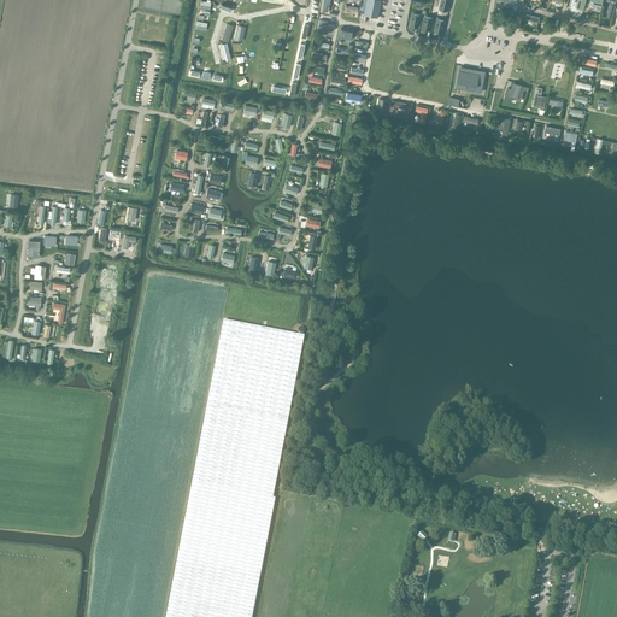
[(366,0),(364,16),(377,18),(381,0),(366,0)]
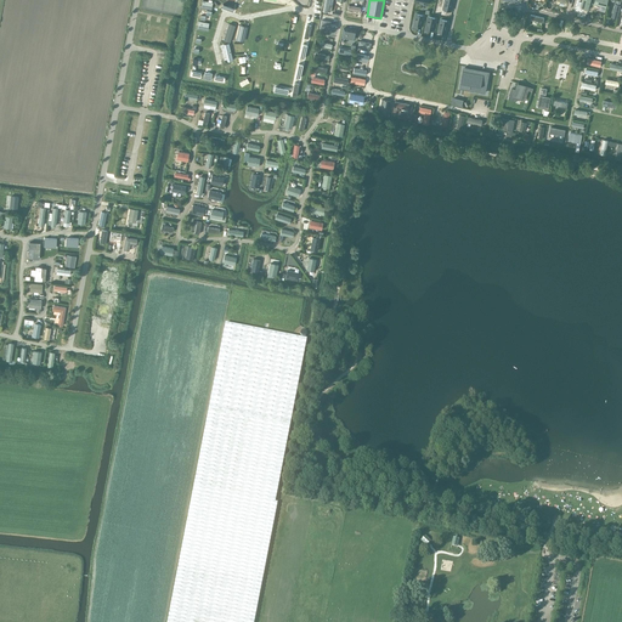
[(581,0),(580,10),(587,11),(589,0),(581,0)]
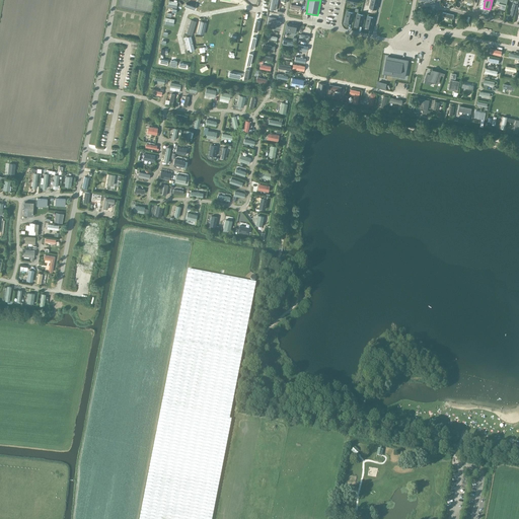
[(207,22),(200,21),(197,33),(204,34),(207,22)]
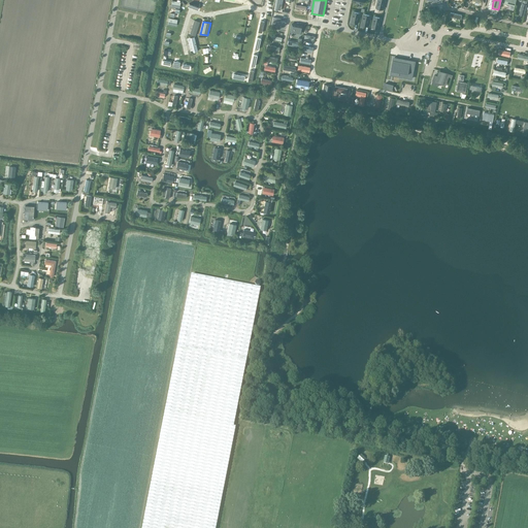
[(299,54),(298,63),(310,65),(312,54),(300,52),(299,54)]
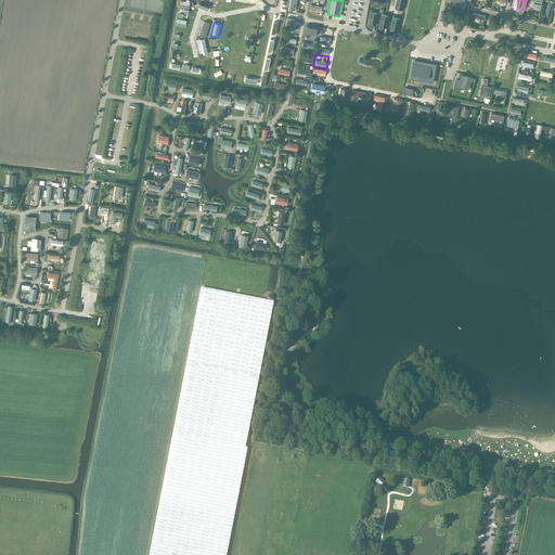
[(413,64),(412,73),(411,78),(433,82),(436,65),(414,61),(414,64),(413,64)]
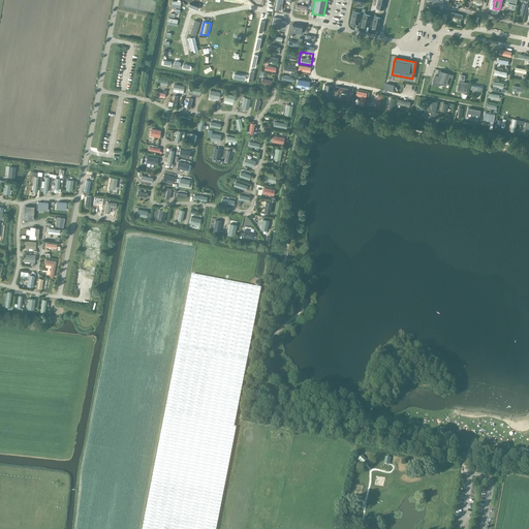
[(432,85),(439,87),(440,84),(443,85),(447,73),(441,70),(439,76),(435,75),(432,85)]
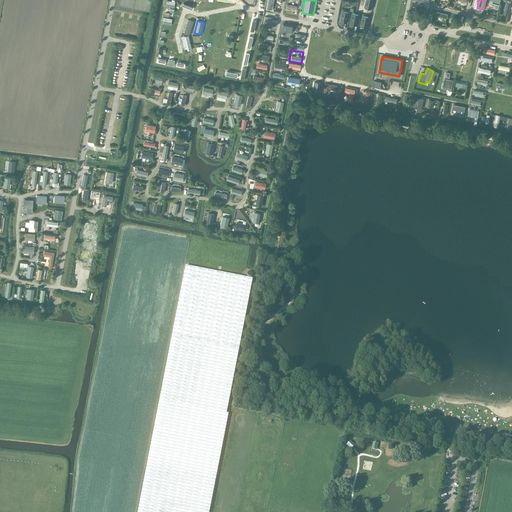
[(414,96),(413,100),(419,101),(418,107),(422,107),(424,98),(414,96)]
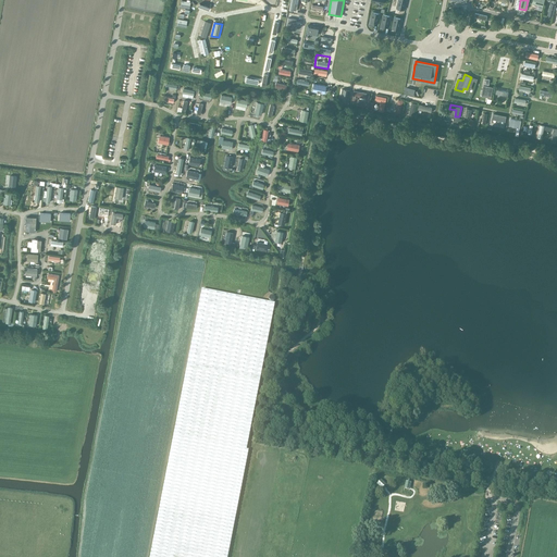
[(170,137),(159,135),(158,143),(168,145),(170,137)]
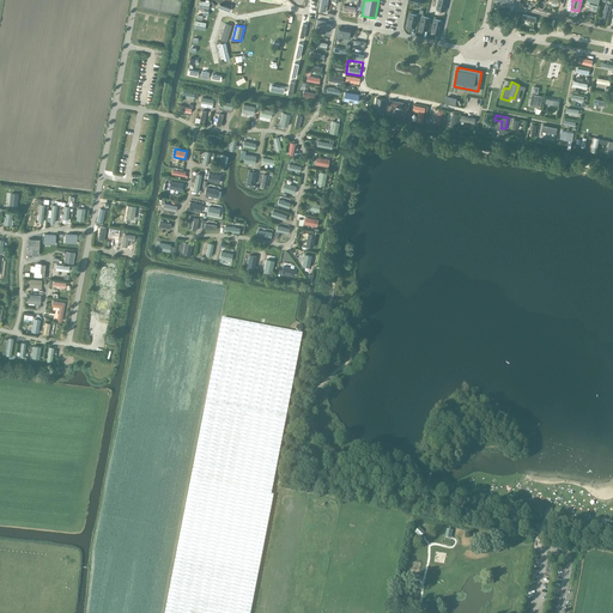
[(256,156),(246,155),(244,162),(255,164),(256,156)]
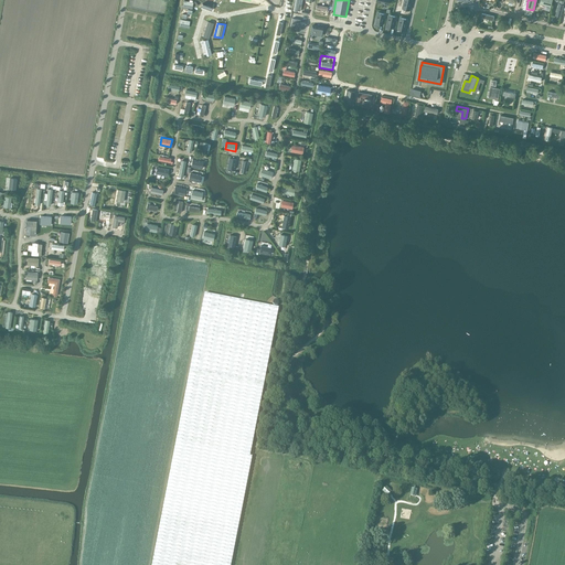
[(236,159),(230,158),(227,169),(234,170),(236,159)]
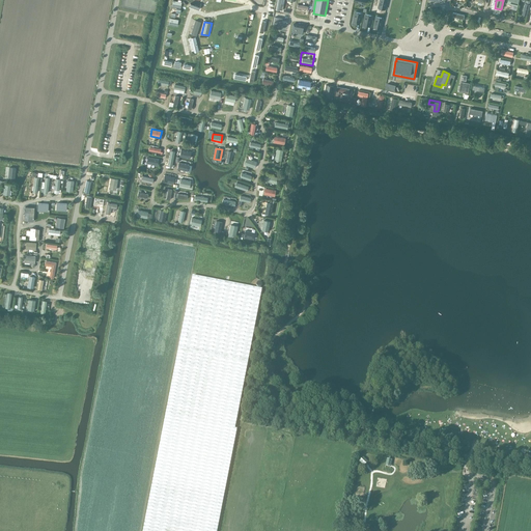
[(257,161),(247,158),(245,164),(255,167),(257,161)]
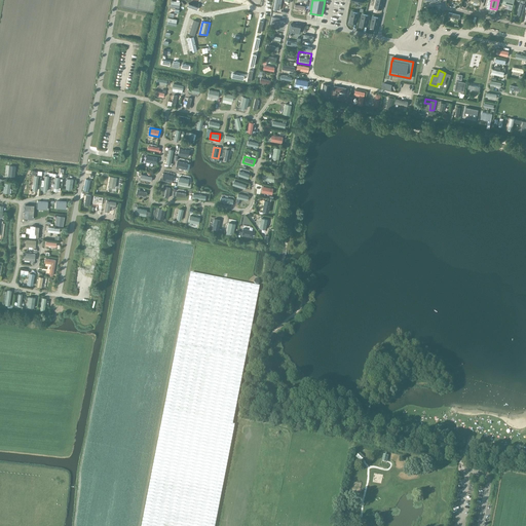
[(173,176),(163,174),(162,180),(172,182),(173,176)]
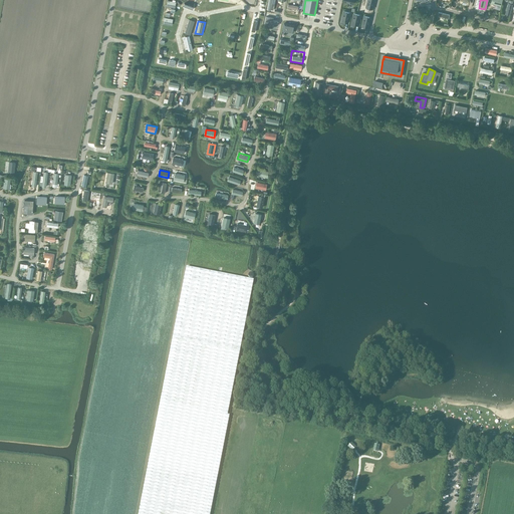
[(268,172),(258,170),(257,176),(267,178),(268,172)]
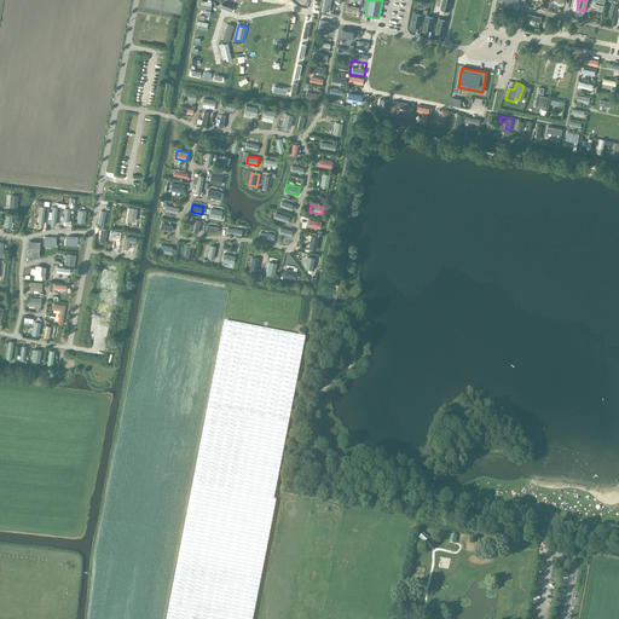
[(290,218),(276,212),(273,218),(288,223),(290,218)]
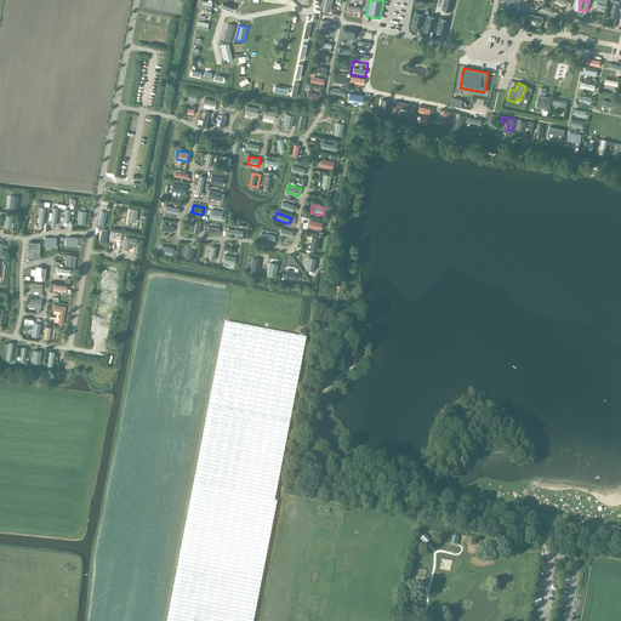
[(194,248),(186,246),(183,257),(193,260),(194,248)]
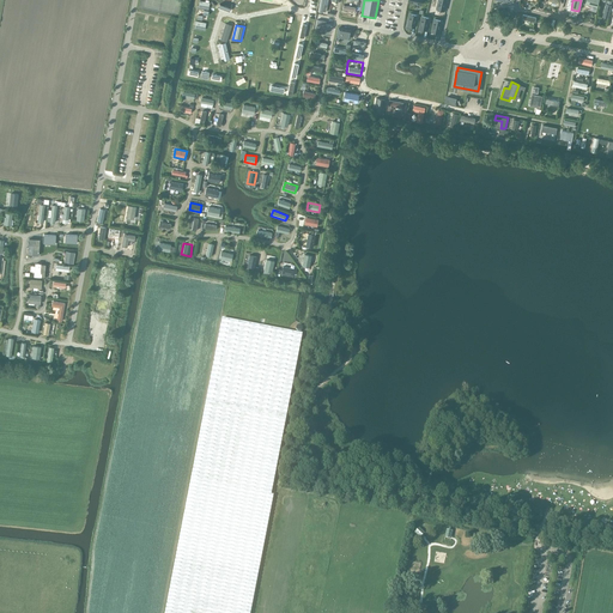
[(222,252),(219,259),(231,261),(232,258),(234,254),(222,252)]
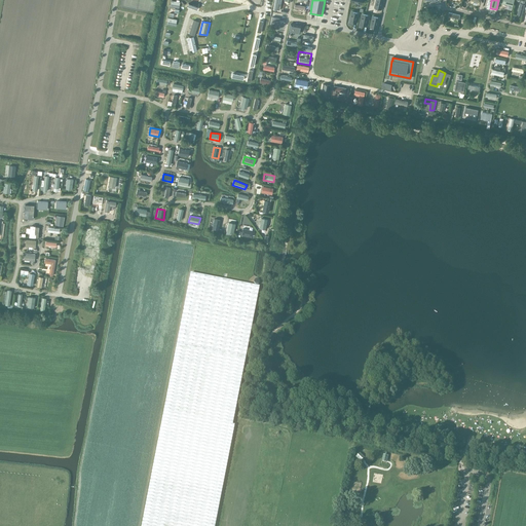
[(218,230),(220,220),(214,219),(212,229),(218,230)]
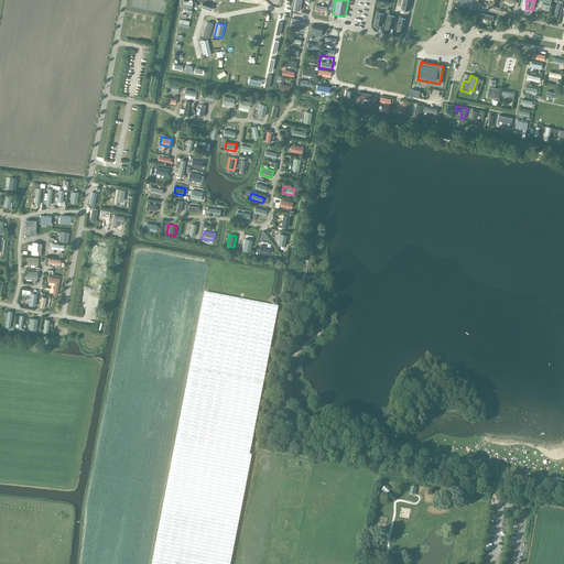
[(250,250),(252,240),(246,239),(243,249),(250,250)]
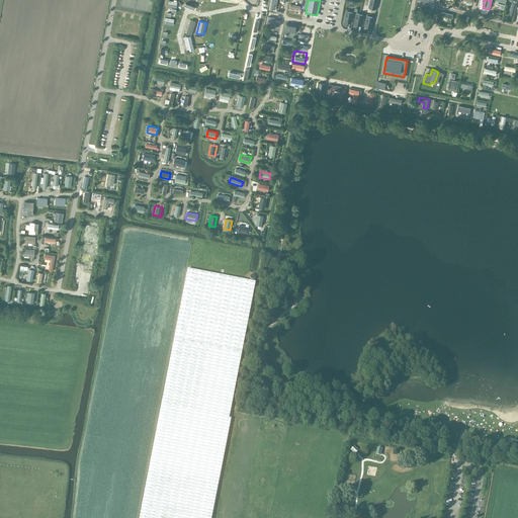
[(173,342),(242,355),(256,282),(194,270),(187,269),(173,342)]
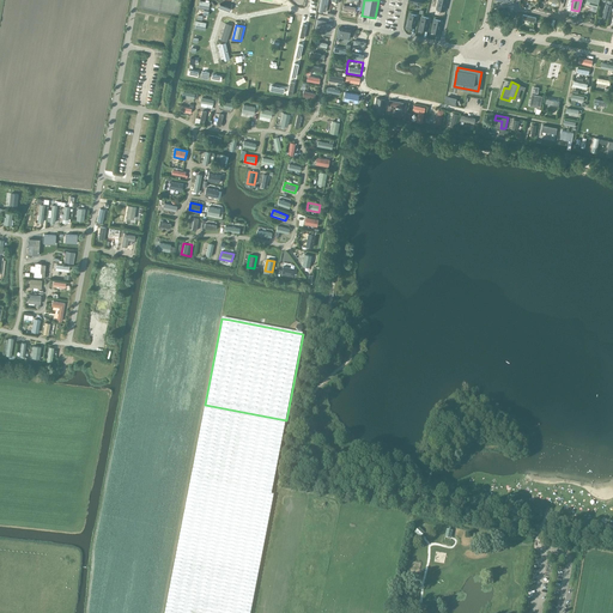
[(164,612),(250,612),(273,496),(271,495),(286,420),(205,405),(190,479),(164,612)]
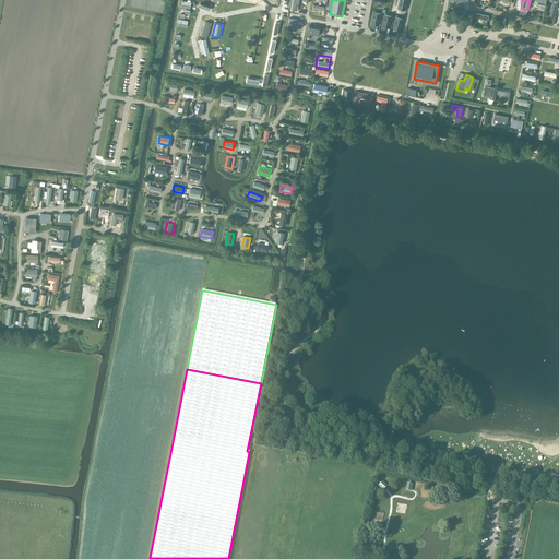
[(383,482),(379,485),(383,490),(388,488),(383,482)]
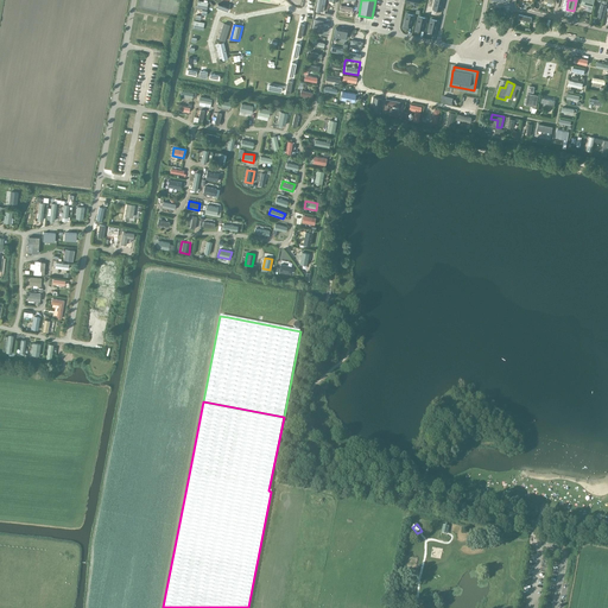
[(474,533),(470,529),(463,533),(467,538),(474,533)]
